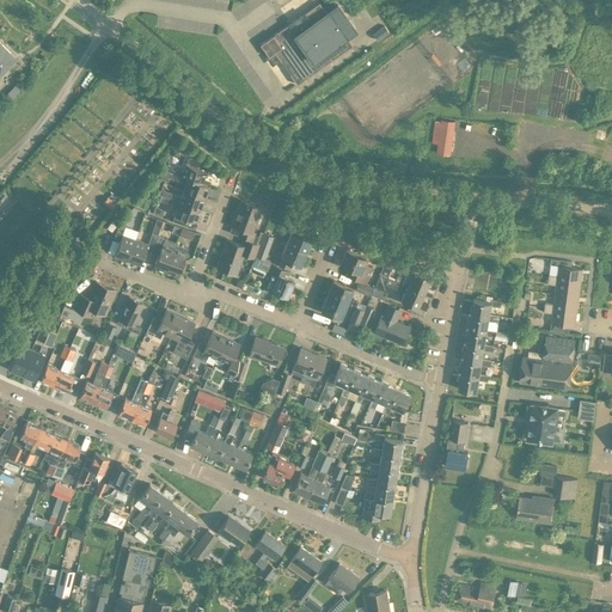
[(276,63),(280,61),(298,85),(353,47),(347,37),(355,31),(338,6),(326,13),(319,4),(261,46),(269,57),(271,56),(276,63)]
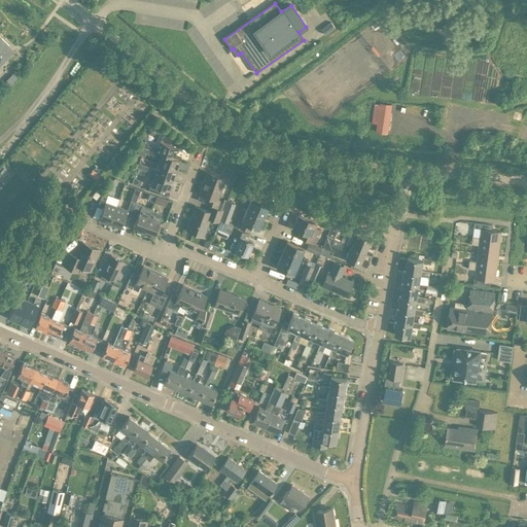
[(0,65),(14,51),(0,37),(0,65)]
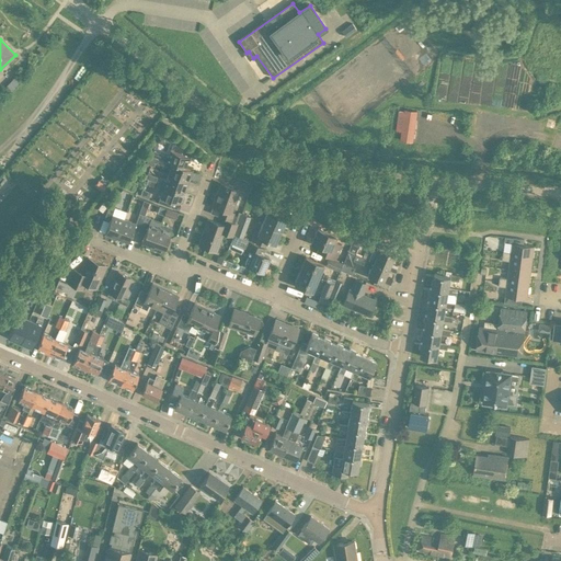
[(403,126),(398,125),(397,132),(402,133),(401,140),(412,142),(416,113),(405,111),(403,126)]
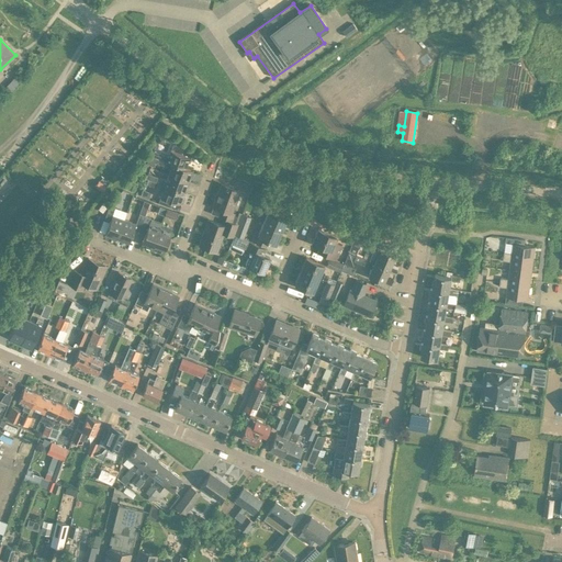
[(98,149),(105,153),(120,128),(112,125),(98,149)]
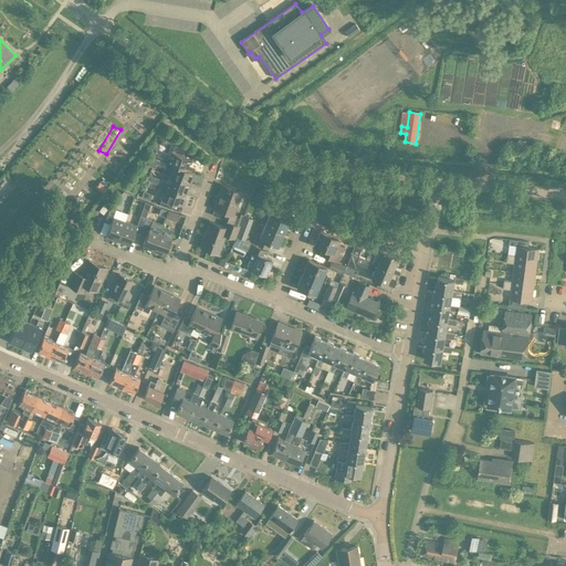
[(155,154),(153,158),(157,160),(160,161),(167,164),(167,163),(186,170),(188,164),(191,165),(192,159),(182,156),(186,149),(175,146),(169,159),(155,154)]
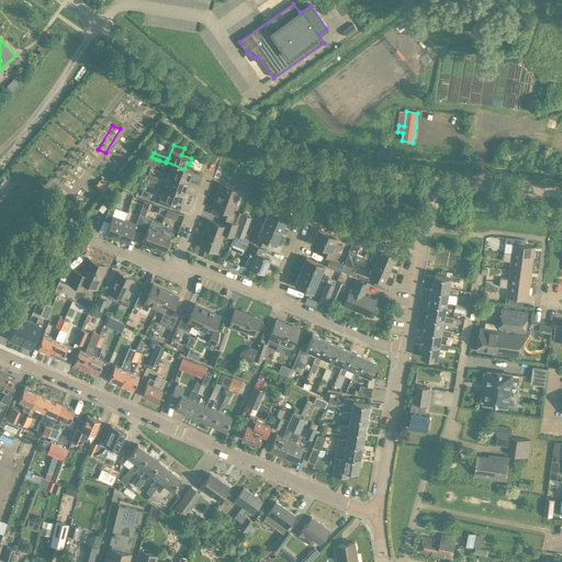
[(166,161),(166,163),(164,167),(171,169),(169,176),(190,183),(191,179),(189,178),(191,171),(184,169),(166,161)]
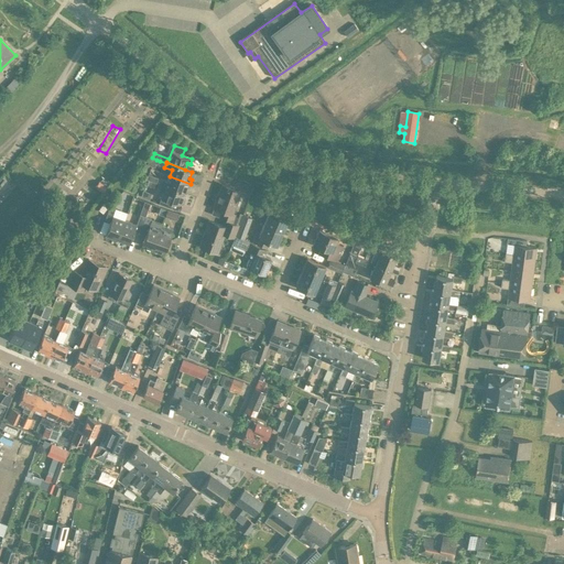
[(149,181),(184,194),(186,187),(188,188),(191,184),(170,176),(167,182),(160,180),(159,184),(149,181)]
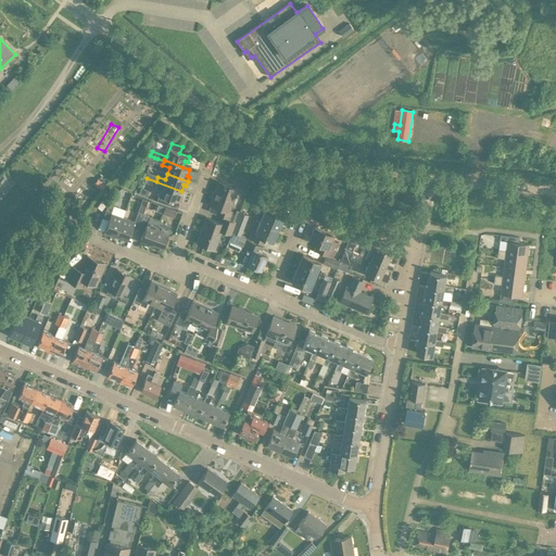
[(98,181),(95,185),(101,191),(104,187),(103,186),(106,180),(102,177),(98,181)]
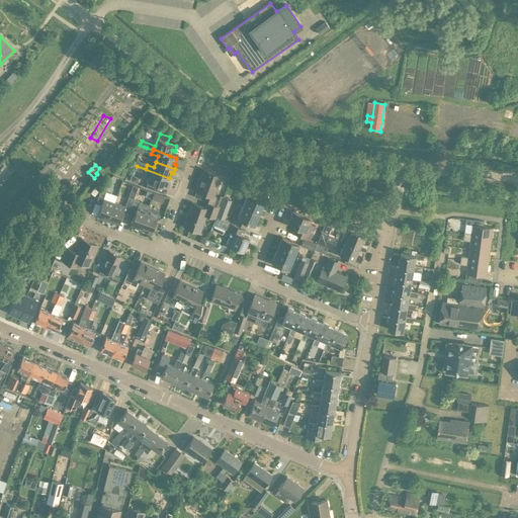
[(166,184),(169,178),(137,166),(135,171),(150,176),(148,182),(146,188),(157,192),(159,186),(167,189),(169,185),(166,184)]
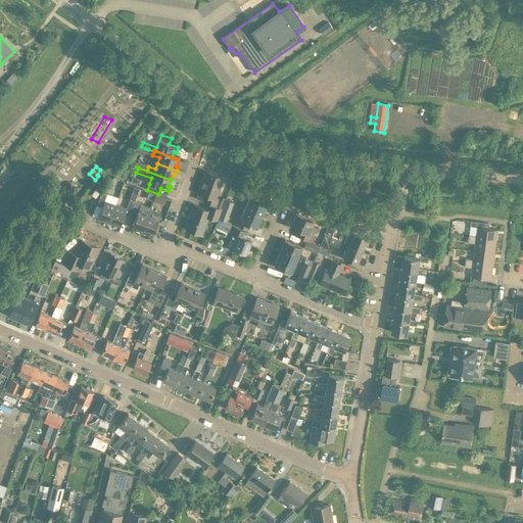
[(219,199),(219,201),(216,199),(224,179),(206,173),(198,194),(206,196),(204,202),(209,204),(222,209),(226,199),(224,198),(223,201),(219,199)]
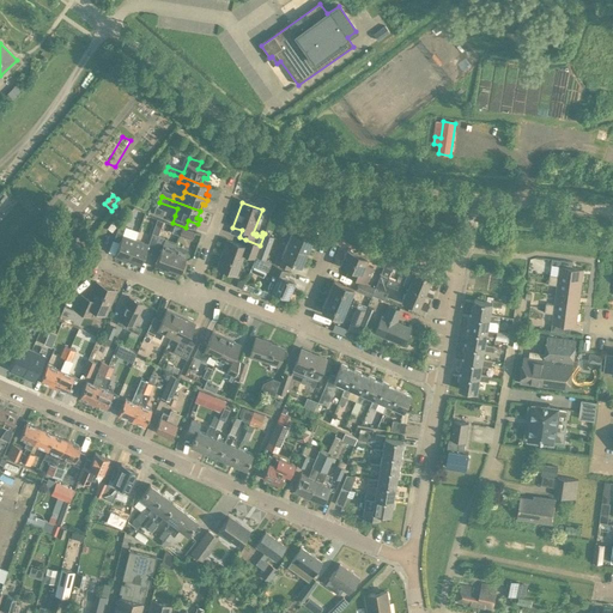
[(108,229),(111,232),(117,226),(113,223),(108,229)]
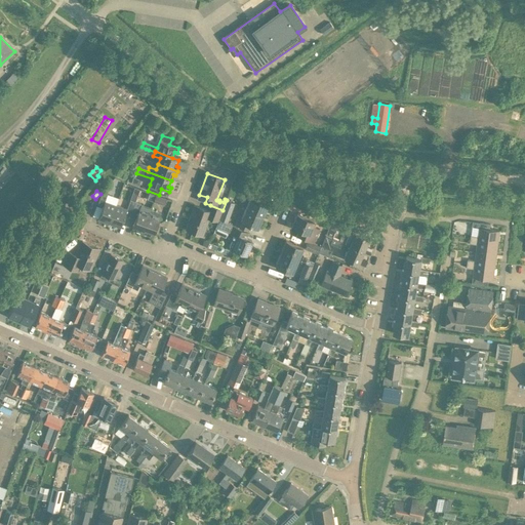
[(111,191),(109,196),(120,199),(122,195),(111,191)]
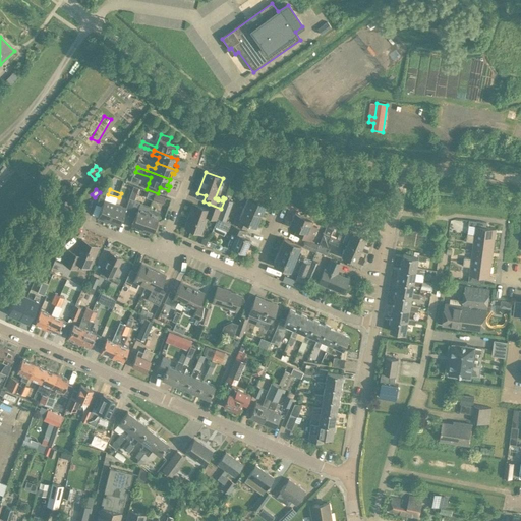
[(248,198),(244,208),(262,215),(267,203),(259,200),(263,194),(249,189),(245,197),(248,198)]
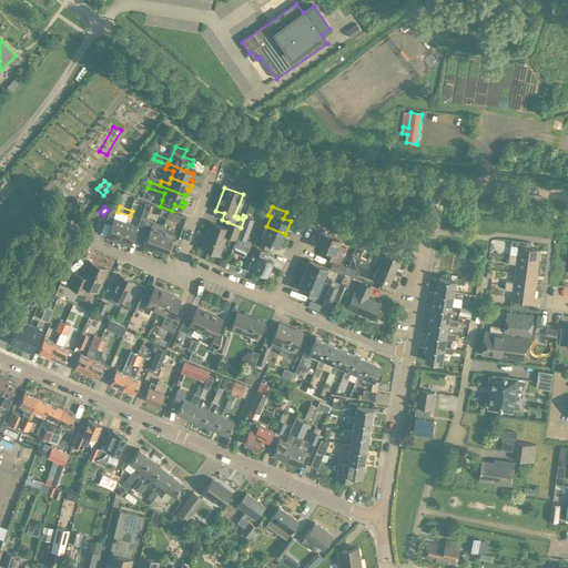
[(119,243),(125,223),(113,219),(115,213),(110,211),(105,224),(111,225),(107,239),(119,243)]
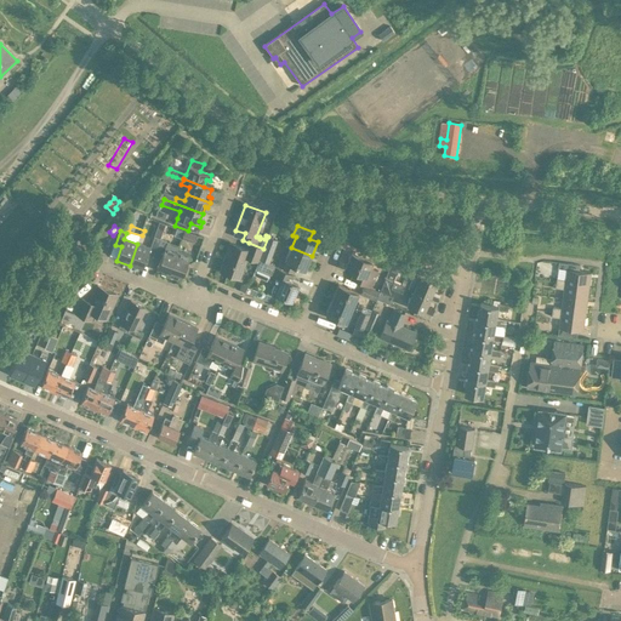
[(197,237),(184,232),(182,239),(194,244),(197,237)]
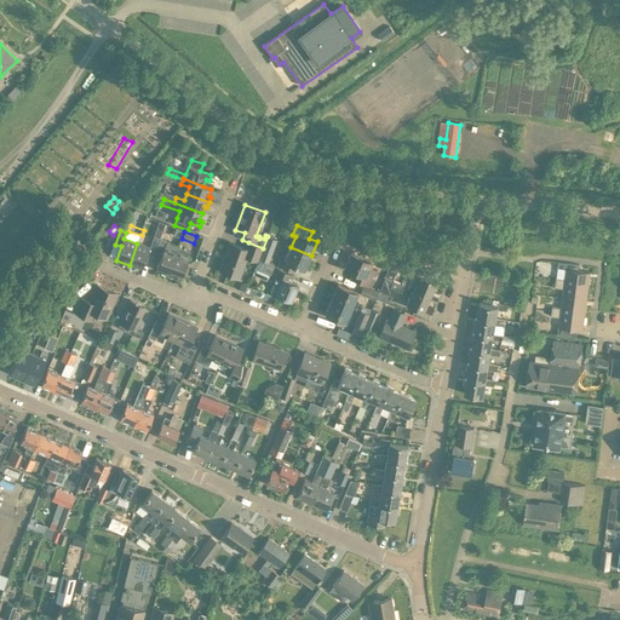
[(150,248),(137,244),(130,265),(143,270),(148,254),(154,257),(160,240),(154,237),(150,248)]
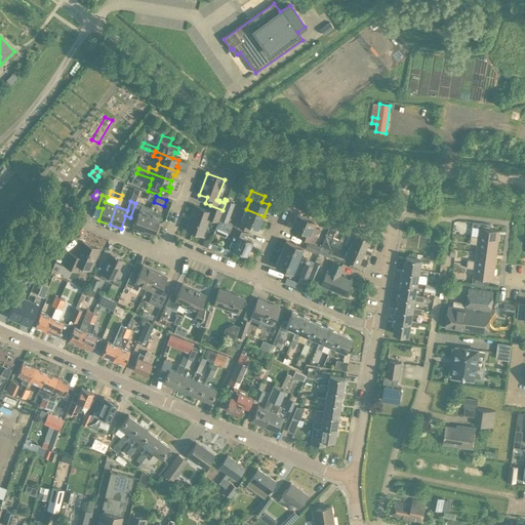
[(135,203),(130,217),(135,219),(132,229),(143,233),(150,213),(139,210),(142,205),(135,203)]
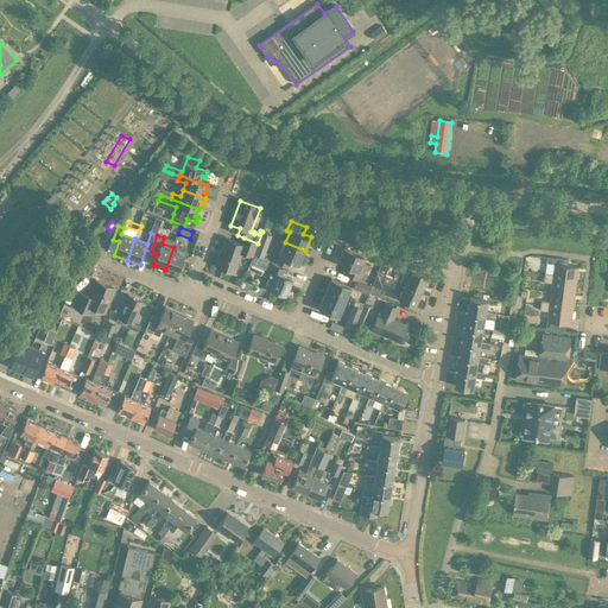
[(258,244),(244,238),(241,245),(226,239),(215,266),(235,273),(242,253),(253,257),(258,244)]
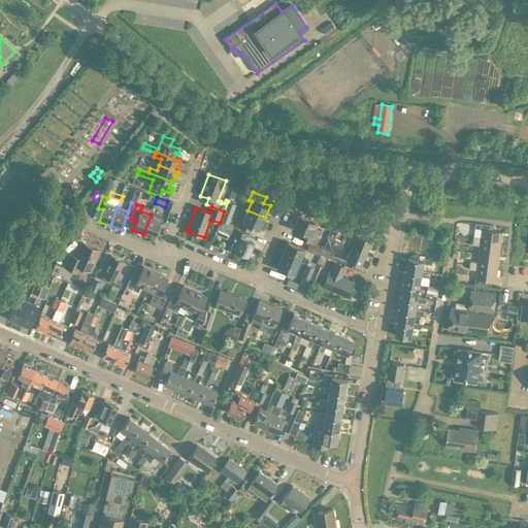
[(265,218),(248,210),(243,220),(240,219),(237,227),(251,233),(253,227),(259,230),(265,218)]
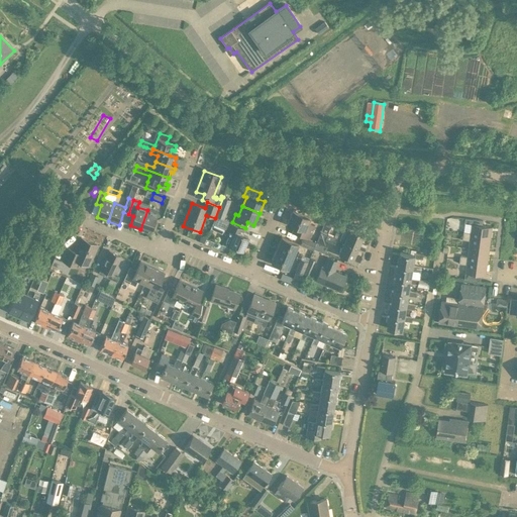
[(148,207),(147,210),(140,229),(150,233),(159,211),(148,207)]
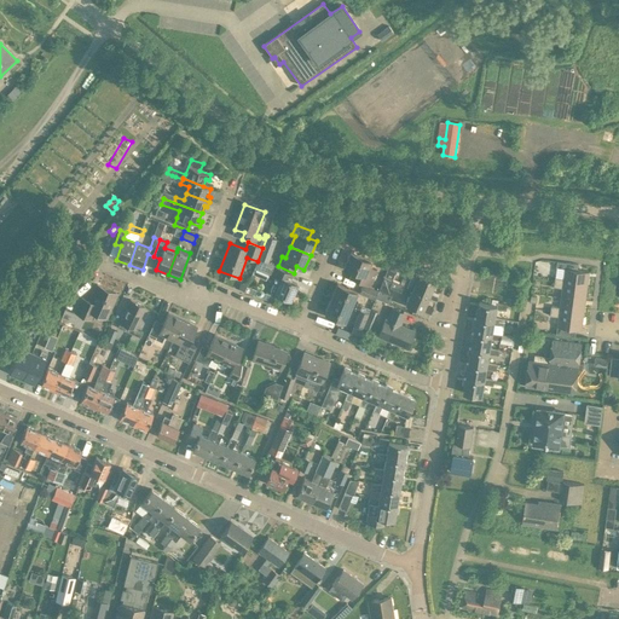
[(377,272),(368,268),(371,261),(351,253),(345,268),(358,273),(354,282),(364,285),(370,288),(377,272)]
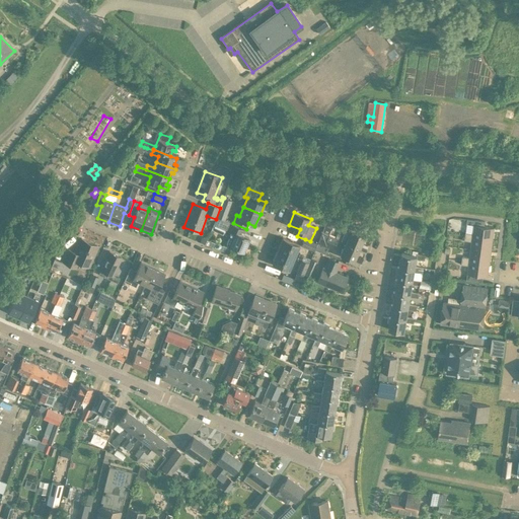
[(245,230),(229,224),(217,218),(214,226),(226,231),(225,235),(230,237),(227,244),(243,252),(249,238),(243,235),(245,230)]
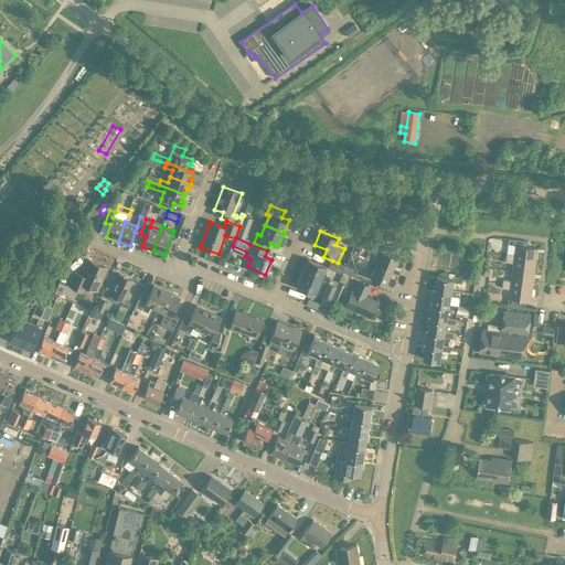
[(507,254),(507,258),(536,263),(539,249),(516,246),(515,255),(507,254)]
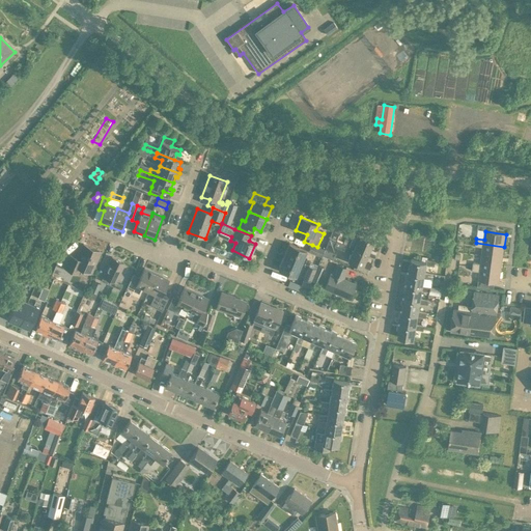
[(339,235),(338,238),(331,234),(330,239),(368,255),(373,242),(359,236),(356,243),(348,240),(339,235)]
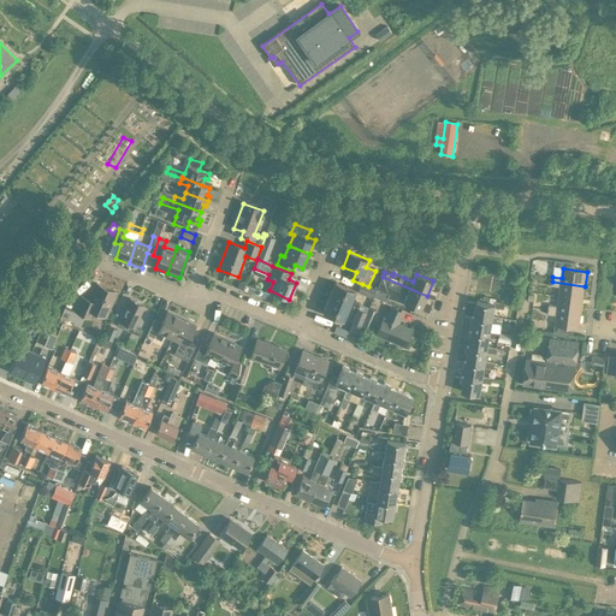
[(427,296),(383,277),(377,290),(390,296),(392,289),(400,291),(408,295),(404,303),(421,311),(427,296)]
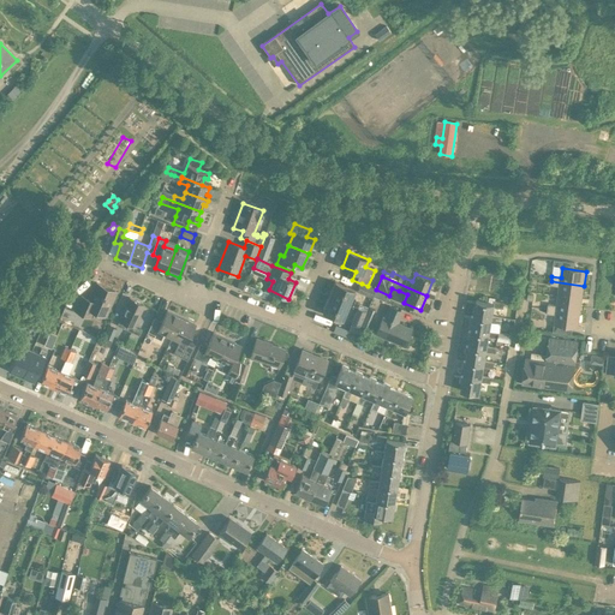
[(584,286),(551,281),(550,286),(560,287),(557,297),(581,300),(584,286)]
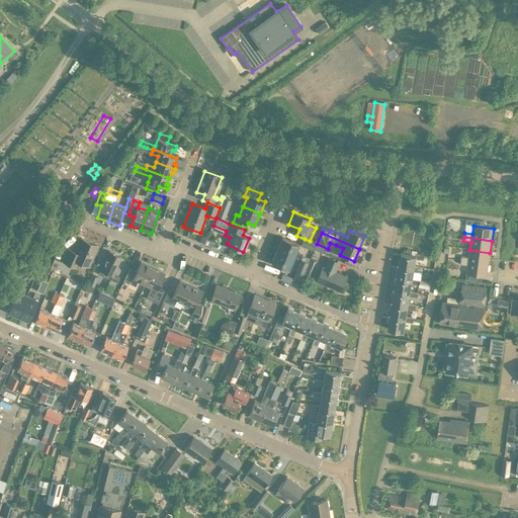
[(81,239),(75,253),(69,251),(64,263),(76,268),(78,262),(89,267),(98,247),(81,239)]
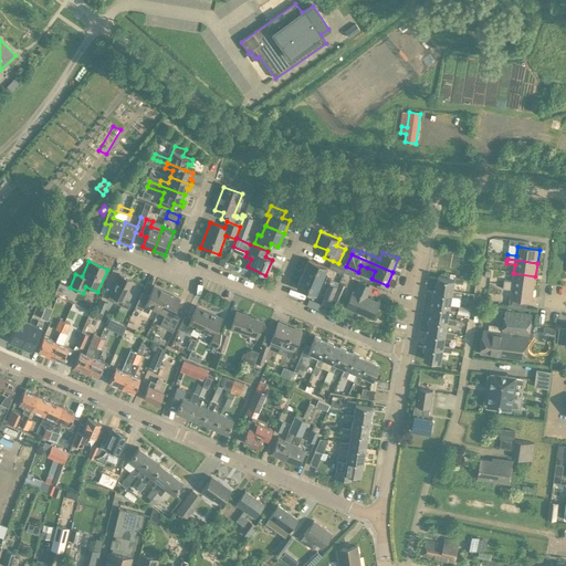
[(327,275),(324,274),(327,268),(308,261),(303,274),(321,282),(324,283),(327,275)]
